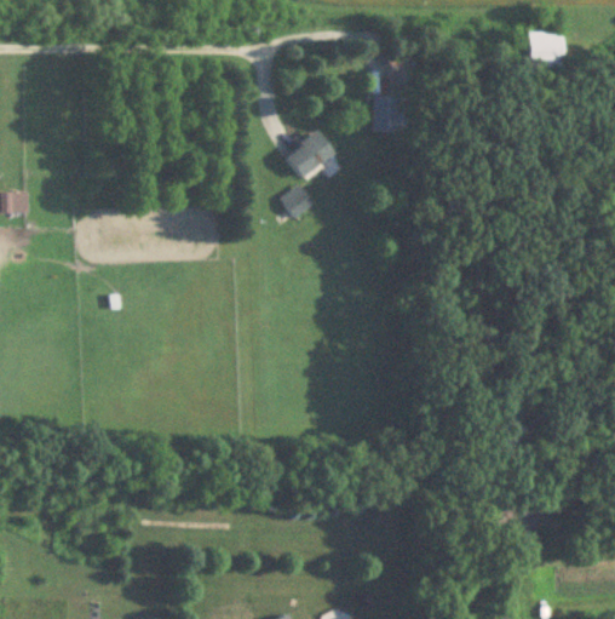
[(567,68),(567,33),(528,33),(528,68),(567,68)]
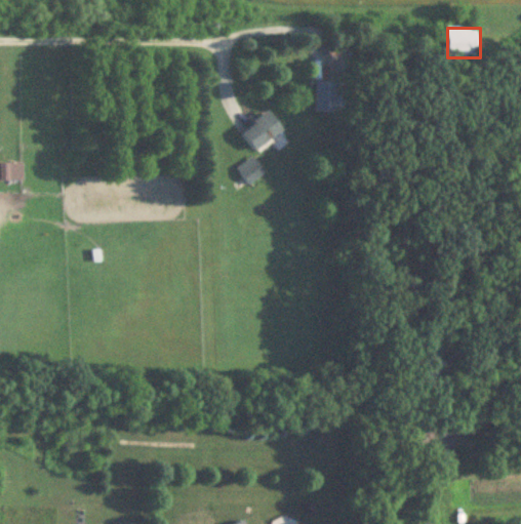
[(341,82),(318,82),(318,113),(341,113),(341,82)]
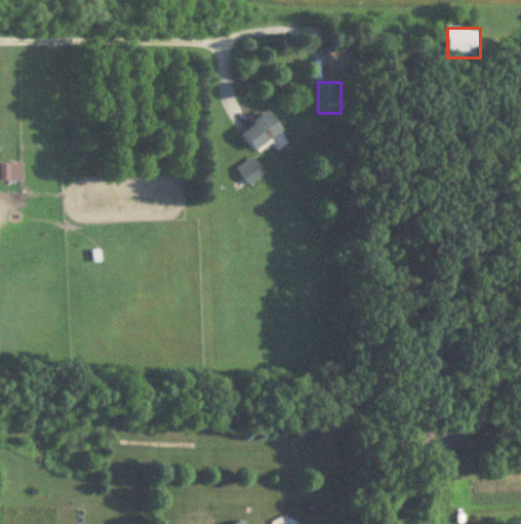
[(262,152),(286,127),(270,111),(244,135),(262,152)]
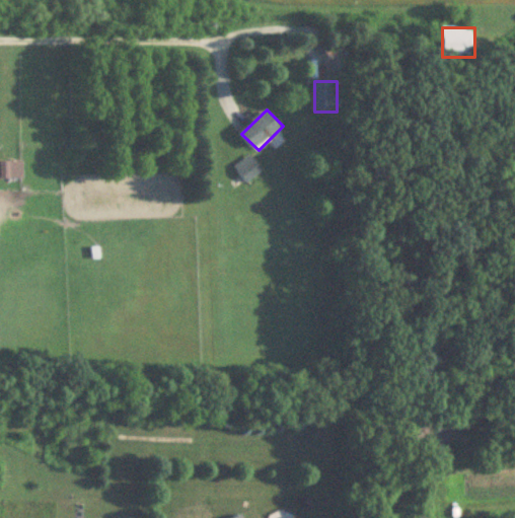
[(265,170),(252,154),(236,166),(248,182),(265,170)]
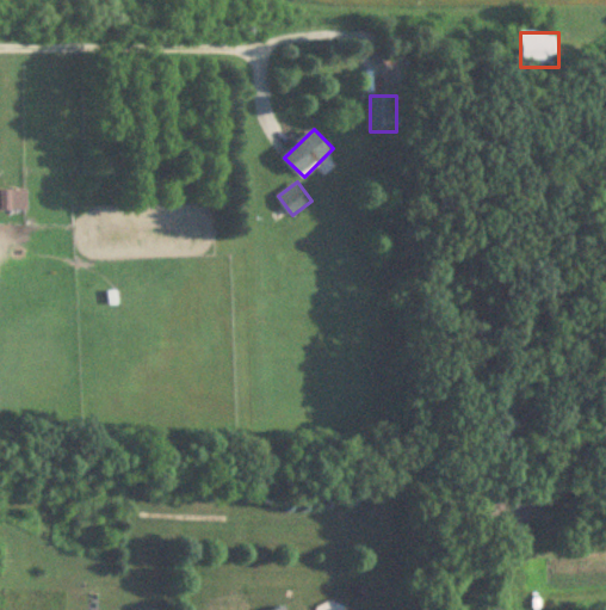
[(0,189),(0,210),(29,210),(29,190),(0,189)]
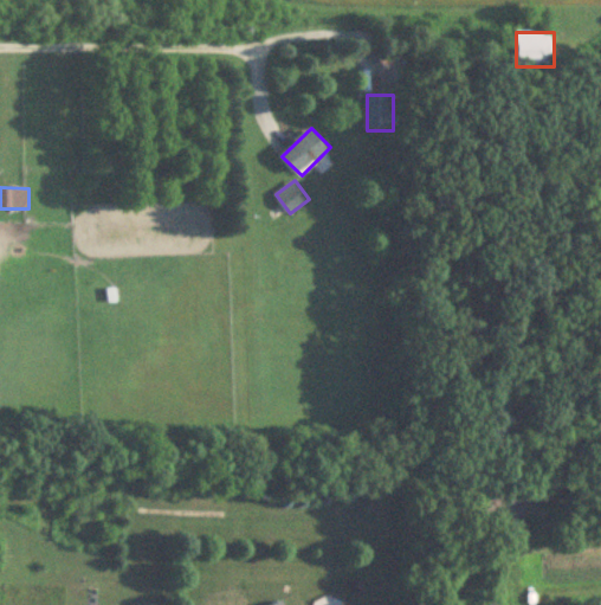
[(504,430),(518,422),(509,406),(495,414),(504,430)]
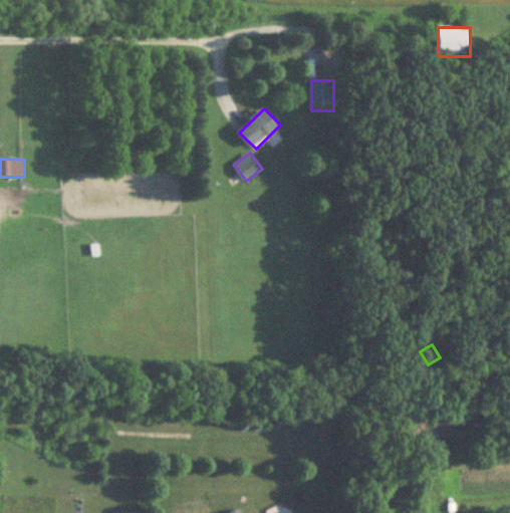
All buildings are outlined.
